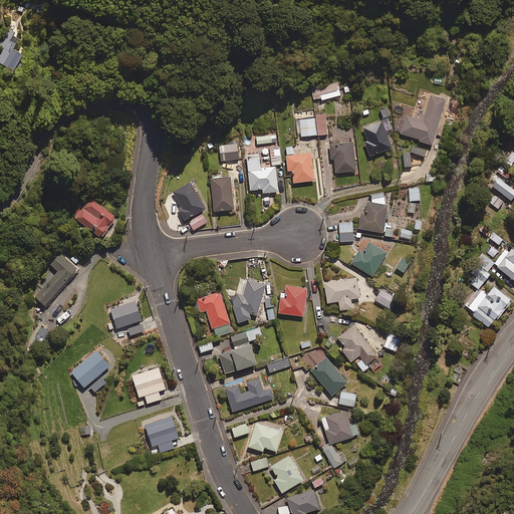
[(24,52),(0,39),(0,62),(14,70),(24,52)]
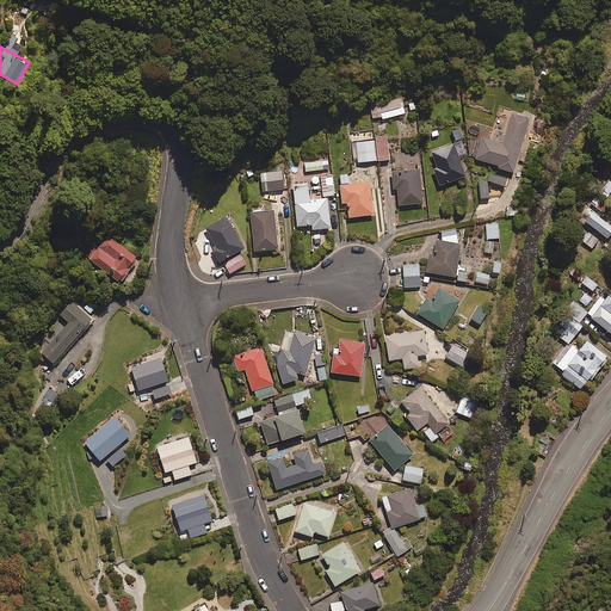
[(374,103),(376,117),(383,116),(383,118),(406,115),(402,98),(374,103)]
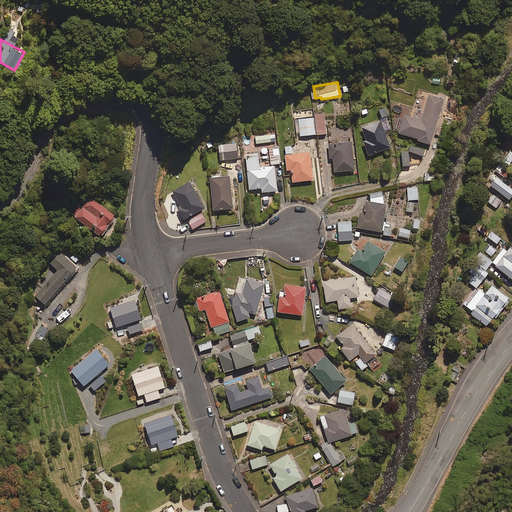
[(444,99),(429,95),(422,121),(404,115),(398,133),(418,138),(417,140),(431,144),(444,99)]
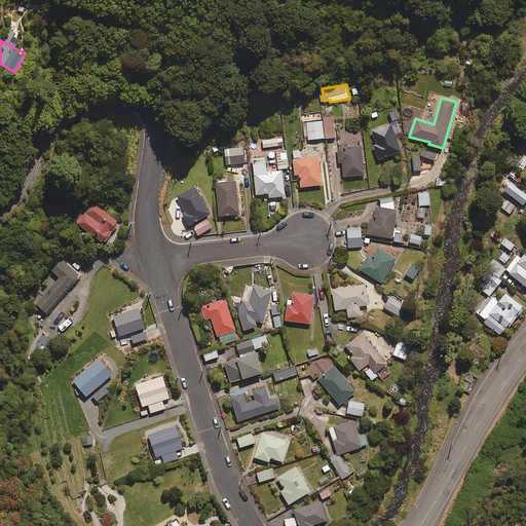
[(465,121),(470,100),(458,98),(454,119),(465,121)]
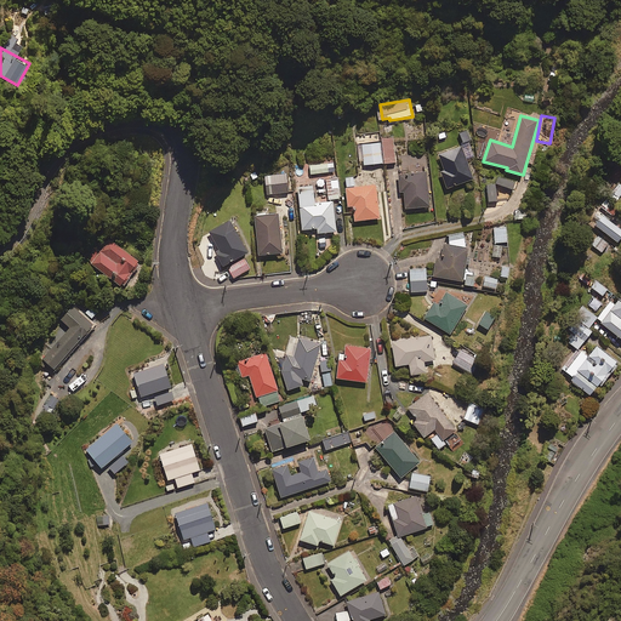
[(457,131),(462,146),(437,154),(448,187),(473,178),(466,159),(473,157),(469,143),(474,141),(469,127),(457,131)]
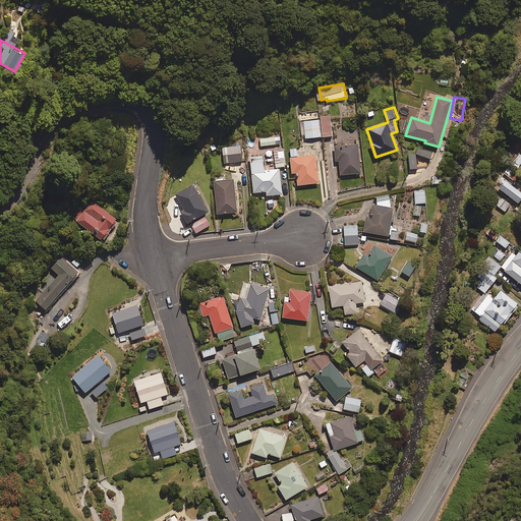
[(330,115),(320,116),(321,120),(304,121),(305,138),(332,136),(330,115)]
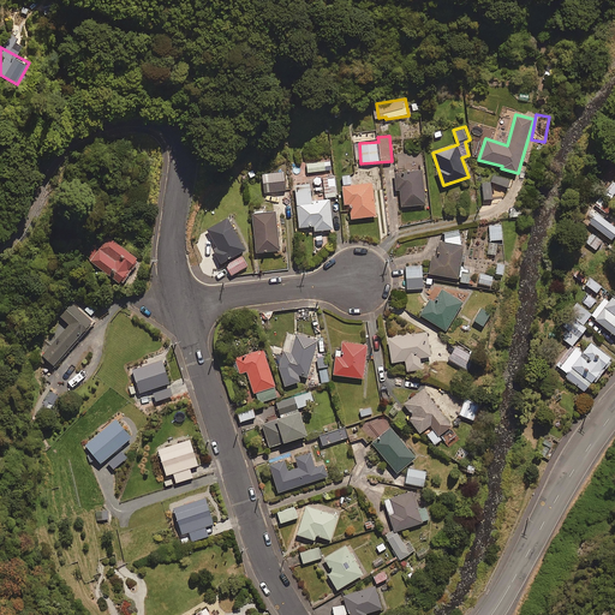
[(329,160),(304,162),(305,171),(312,169),(312,177),(323,175),(322,169),(329,168),(329,160)]
